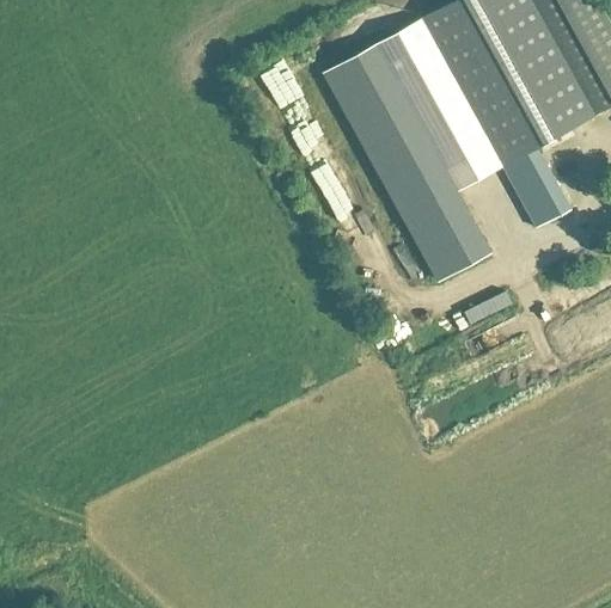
[(592,118),(526,0),(459,0),(423,20),(503,167),(537,149),(592,118)]
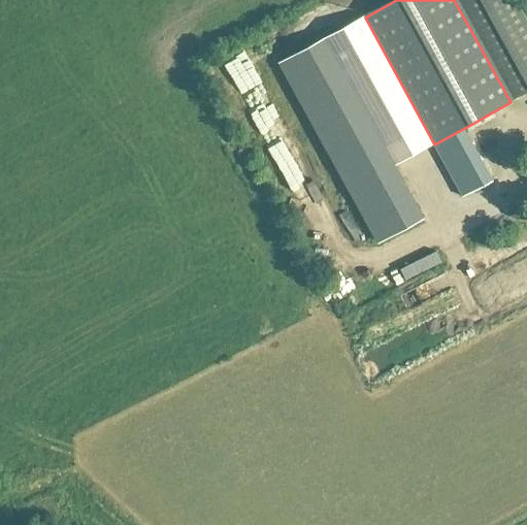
[(454,0),(511,102),(526,94),(526,27),(512,0),(454,0)]
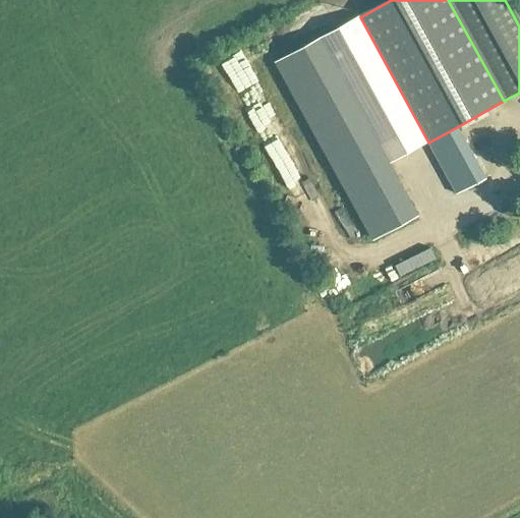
[(322,35),(277,60),(376,235),(420,211),(322,35)]
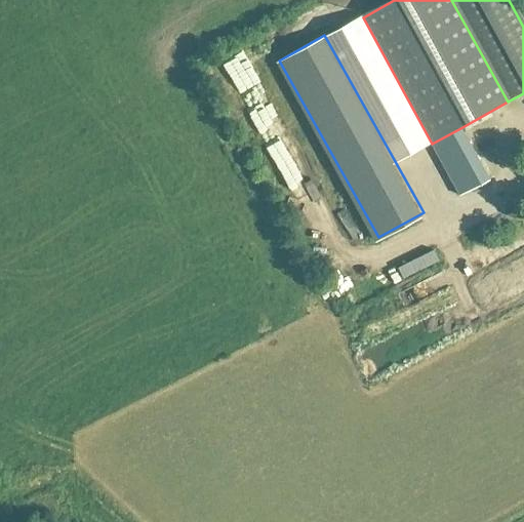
[(489,181),(460,128),(432,144),(460,197),(489,181)]
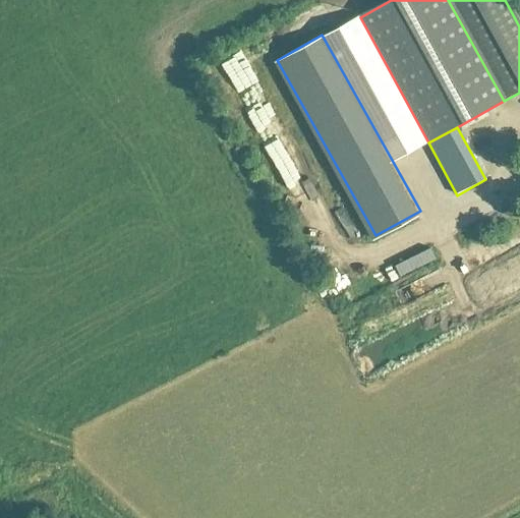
[(429,249),(394,267),(400,279),(436,262),(429,249)]
